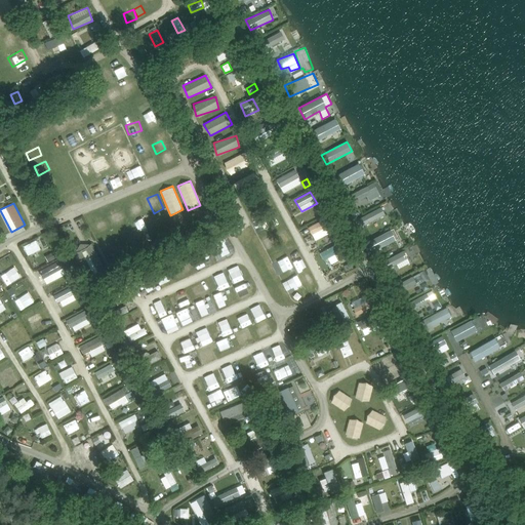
[(380,207),(356,218),(360,228),(385,216),(380,207)]
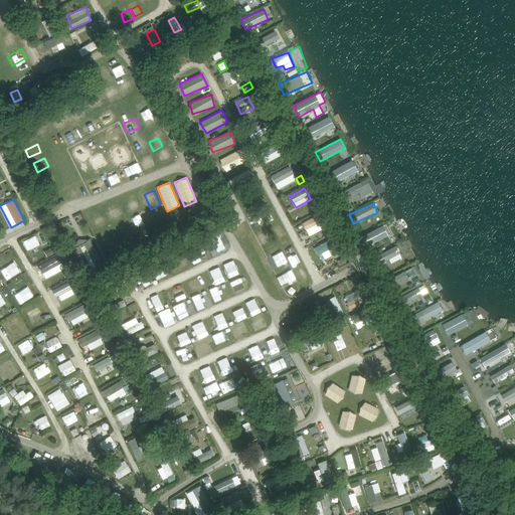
[(106,210),(110,222),(118,219),(115,208),(106,210)]
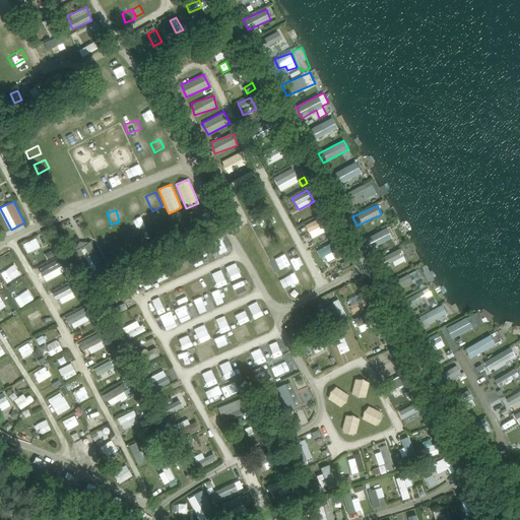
[(157,210),(148,215),(154,229),(164,224),(157,210)]
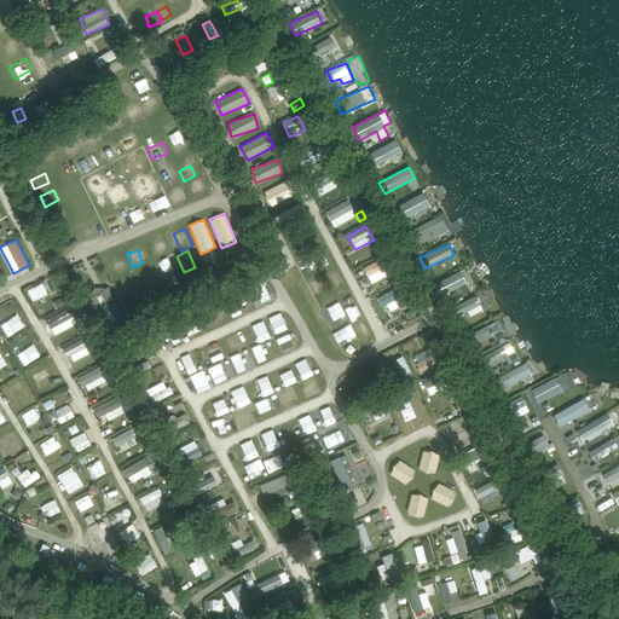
[(108,272),(123,267),(121,258),(105,261),(108,272)]
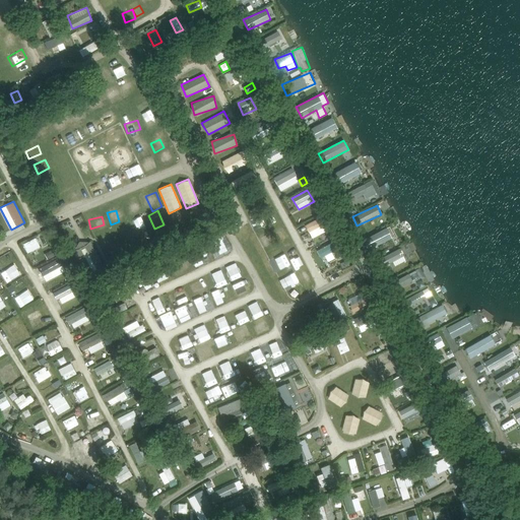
[(318,218),(305,224),(312,238),(324,232),(318,218)]
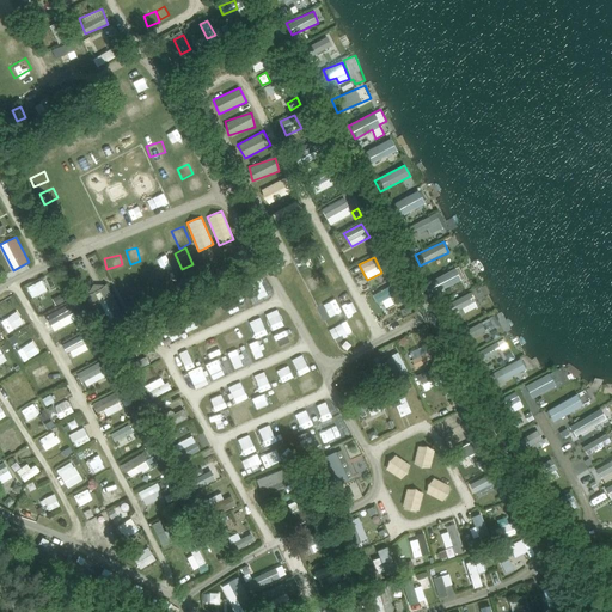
[(429,294),(460,282),(456,269),(424,281),(429,294)]
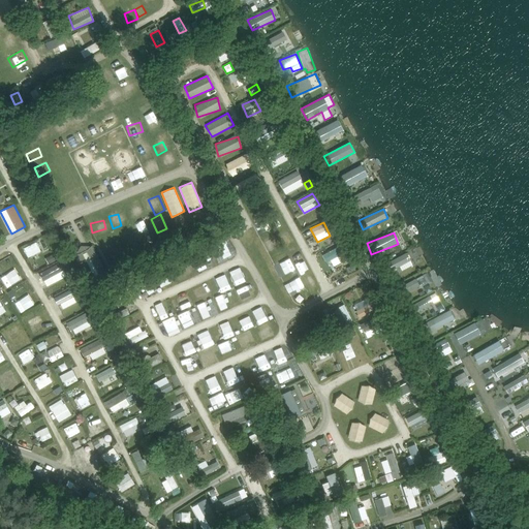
[(98,243),(103,251),(114,246),(109,238),(98,243)]
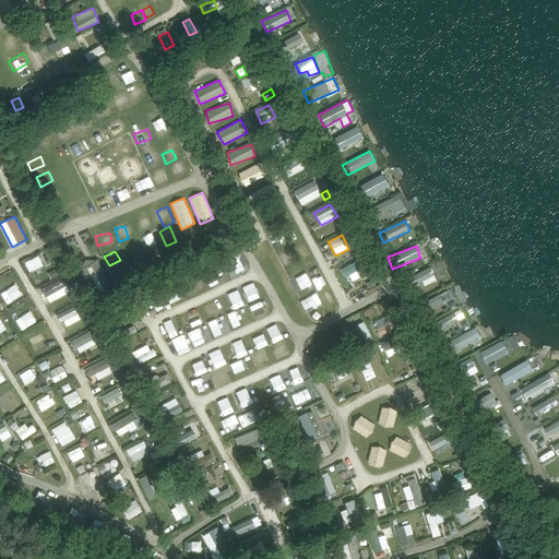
[(39,254),(25,261),(30,272),(44,265),(39,254)]
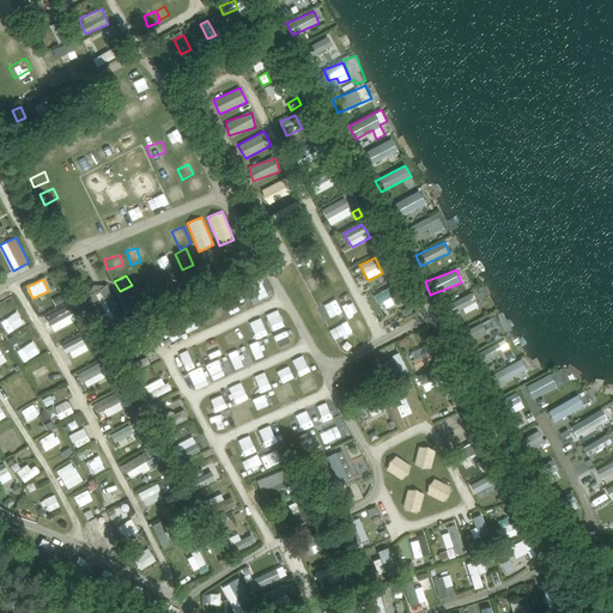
[(85,296),(103,331),(109,327),(111,333),(123,326),(121,321),(125,319),(107,285),(105,286),(93,285),(87,296),(85,296)]
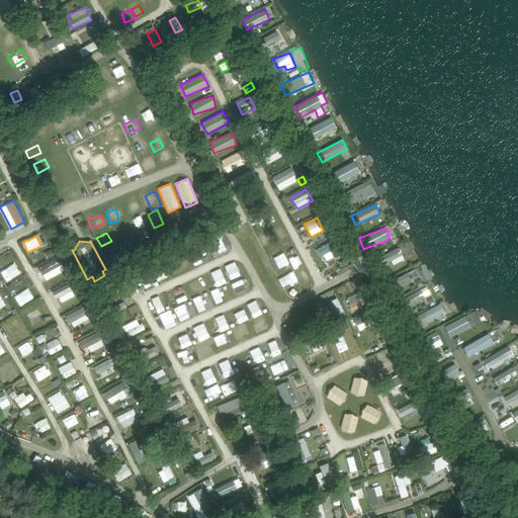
[(115,241),(102,247),(106,256),(119,250),(115,241)]
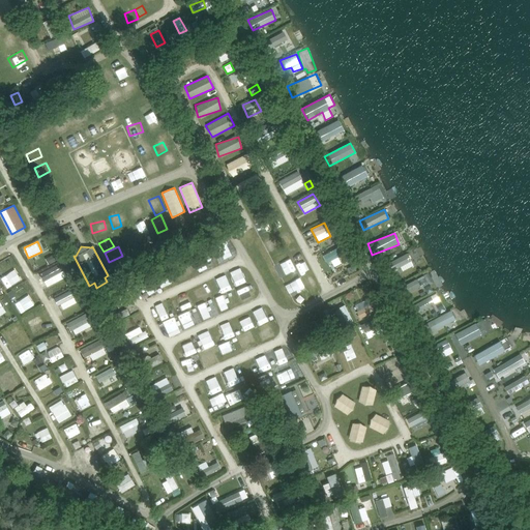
[(330,253),(323,255),(325,261),(332,259),(330,253)]
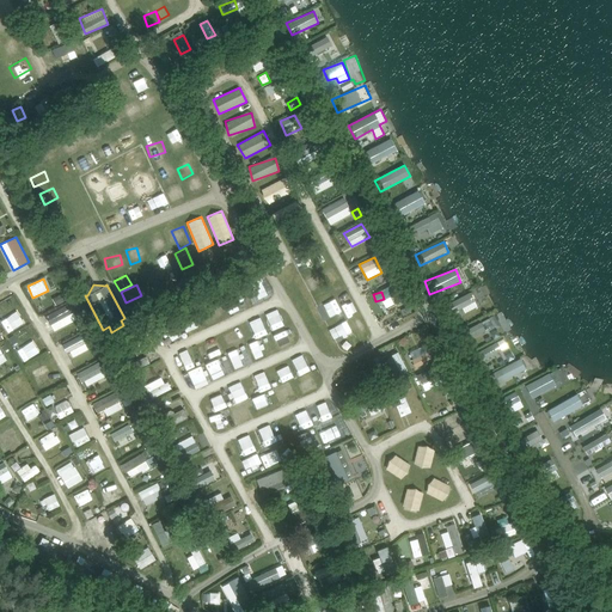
[(447,322),(477,307),(470,293),(440,307),(447,322)]
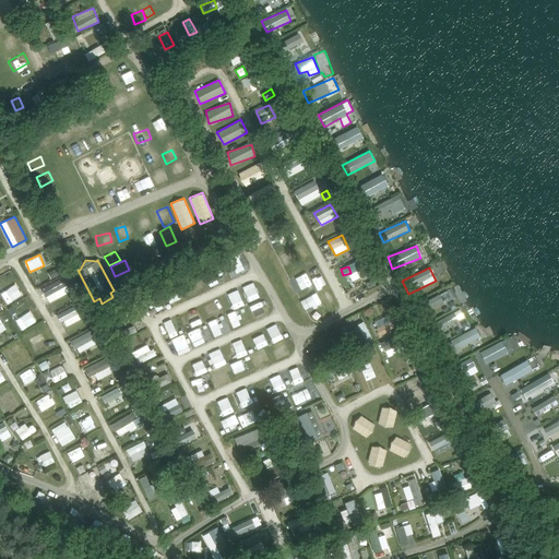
[(57,269),(48,273),(51,280),(60,275),(57,269)]
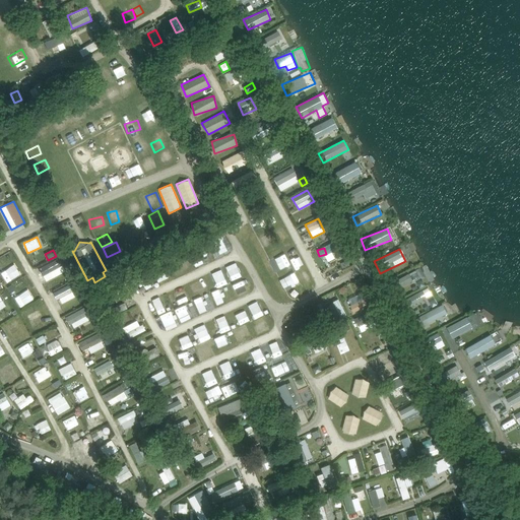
[(274,270),(289,265),(285,253),(271,258),(274,270)]
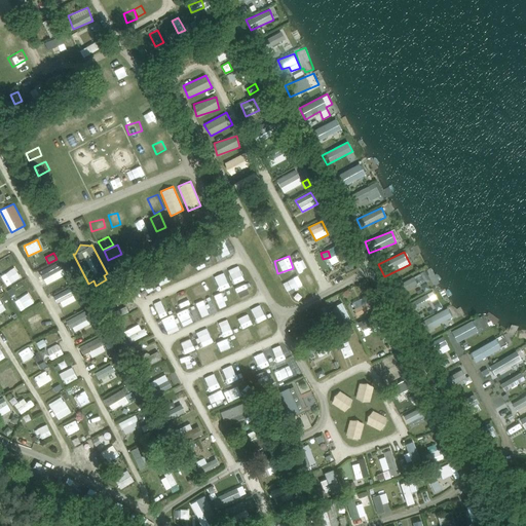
[(61,261),(38,269),(43,283),(66,274),(61,261)]
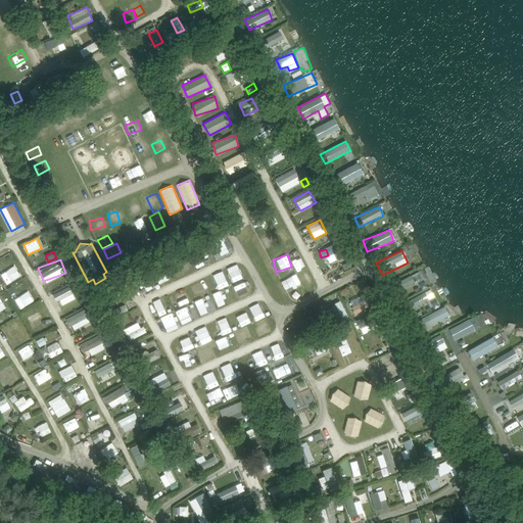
[(227,268),(232,282),(242,278),(237,264),(227,268)]
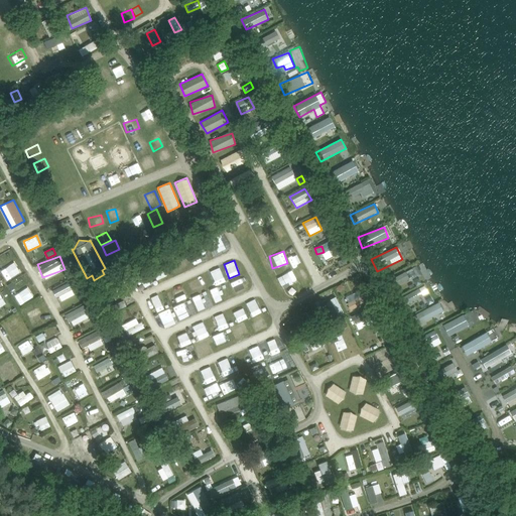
[(3,267),(8,278),(19,272),(14,262),(3,267)]
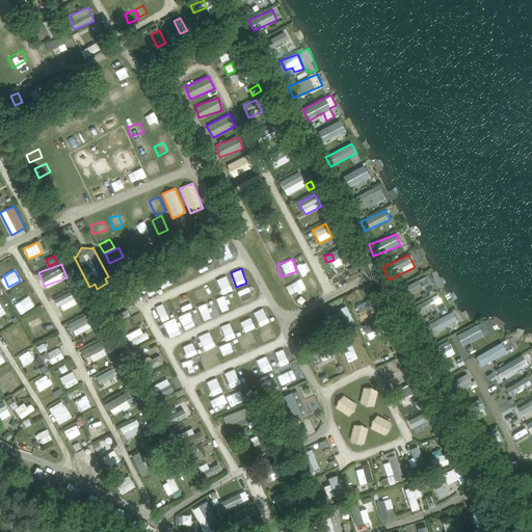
[(303,276),(307,286),(315,284),(311,273),(303,276)]
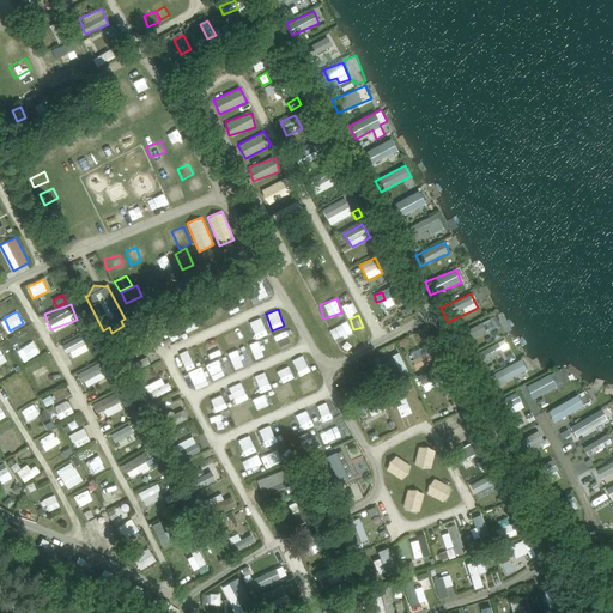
[(256,339),(268,334),(260,316),(249,322),(256,339)]
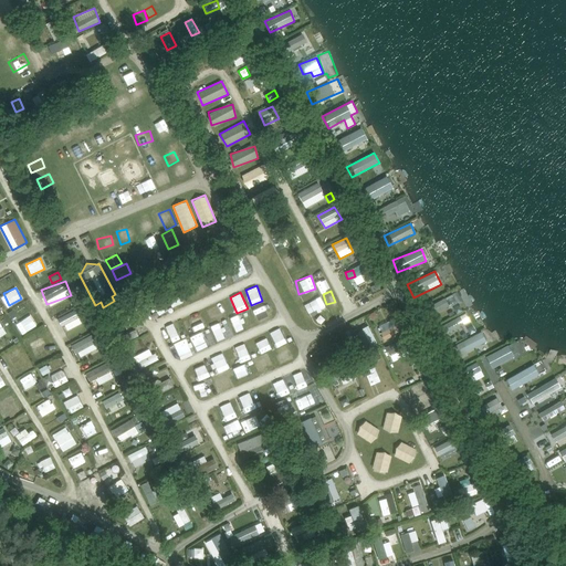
[(310,314),(325,305),(321,296),(304,305),(310,314)]
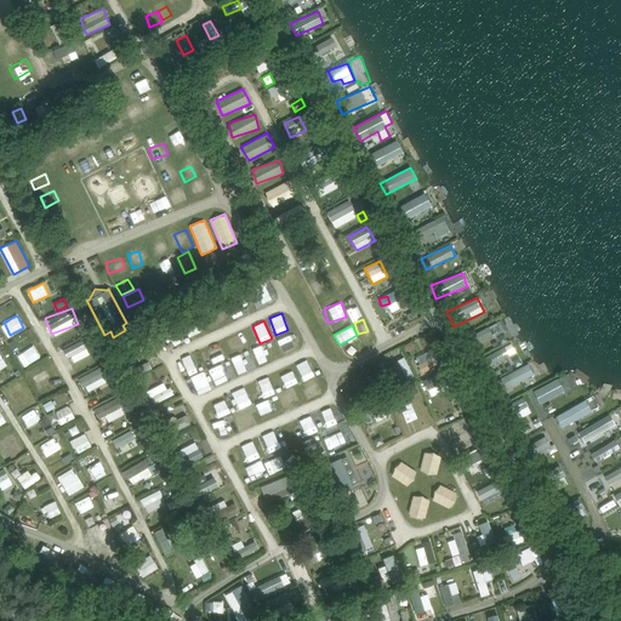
[(489,325),(468,335),(473,345),(494,336),(489,325)]
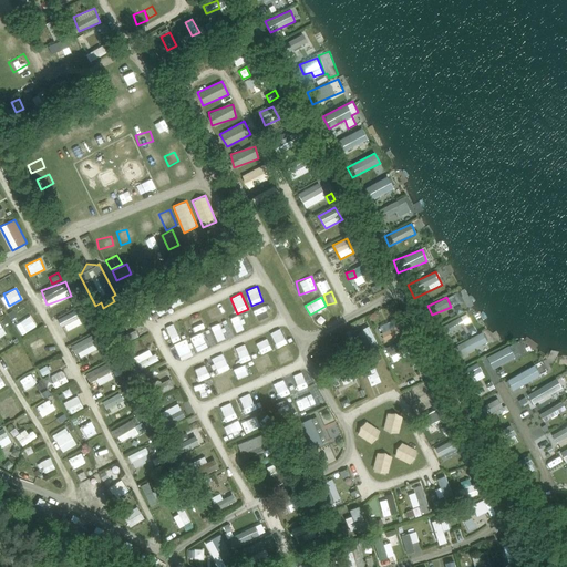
[(258,325),(268,320),(260,305),(250,309),(258,325)]
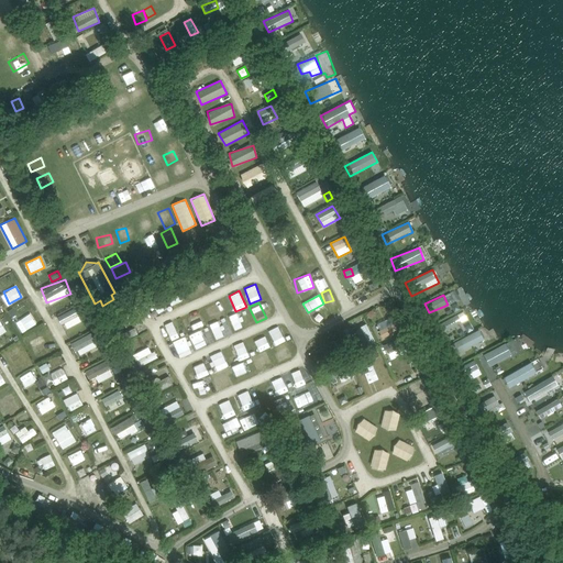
[(213,321),(225,316),(221,305),(208,309),(213,321)]
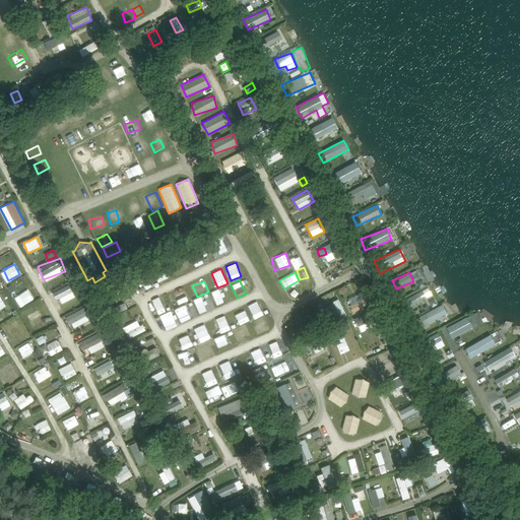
[(56,299),(58,298),(61,304),(71,299),(65,286),(53,293),(56,299)]
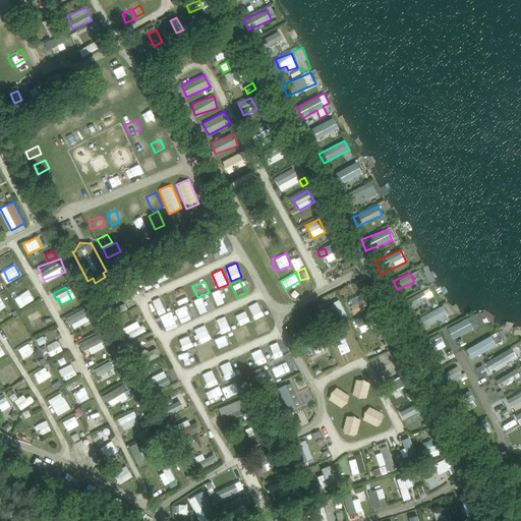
[(23,293),(29,302),(38,297),(32,288),(23,293)]
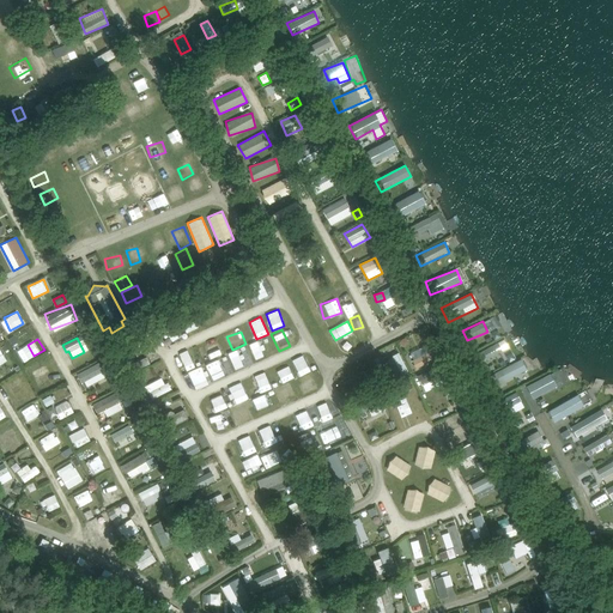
[(485,364),(510,352),(504,339),(479,352),(485,364)]
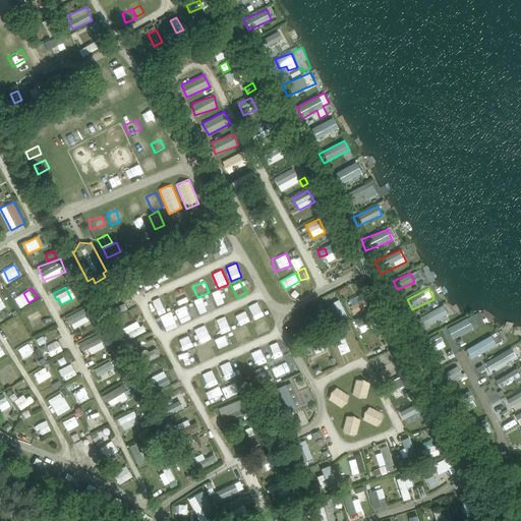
[(212,293),(217,306),(225,303),(220,290),(212,293)]
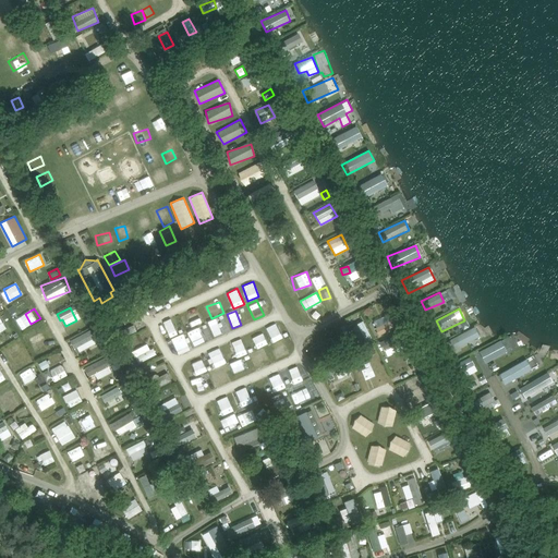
[(187,316),(193,326),(203,322),(198,312),(187,316)]
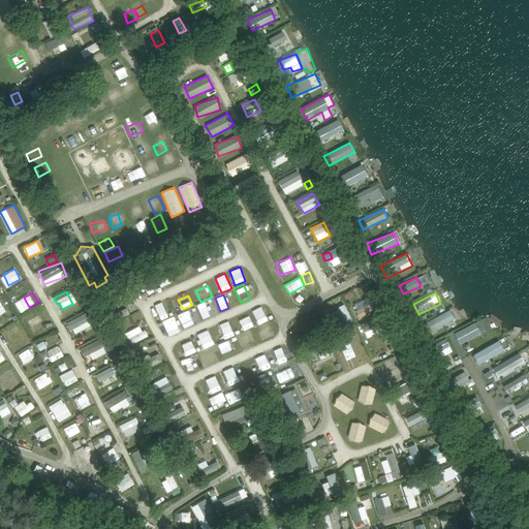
[(84,299),(79,302),(83,309),(88,306),(84,299)]
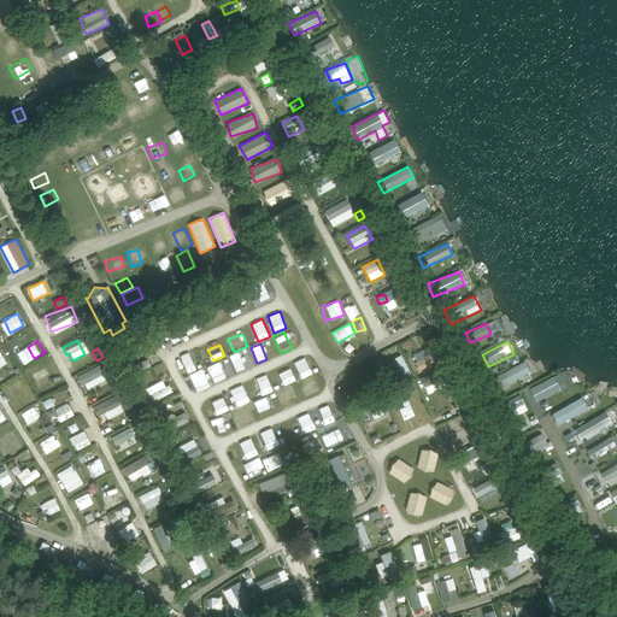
[(433,365),(427,348),(412,354),(418,370),(433,365)]
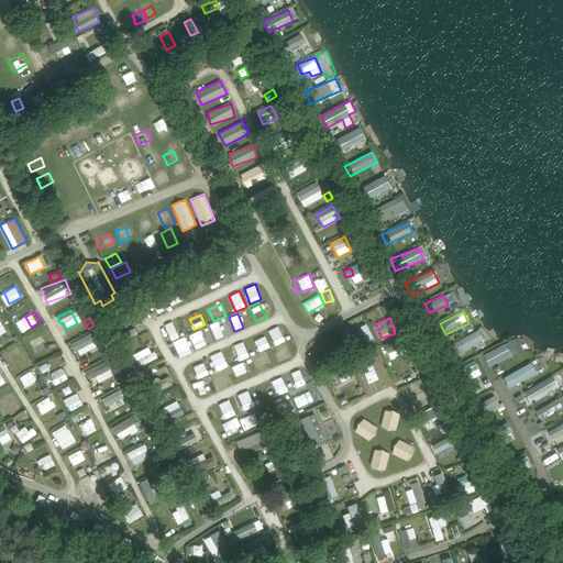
[(170,321),(163,326),(170,341),(178,338),(170,321)]
